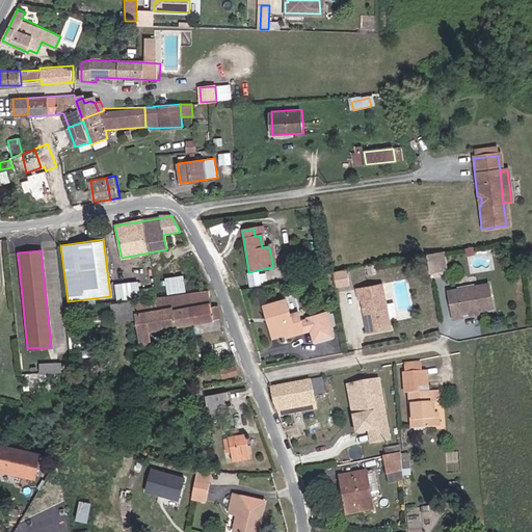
[(442,272),(439,255),(428,257),(431,274),(442,272)]
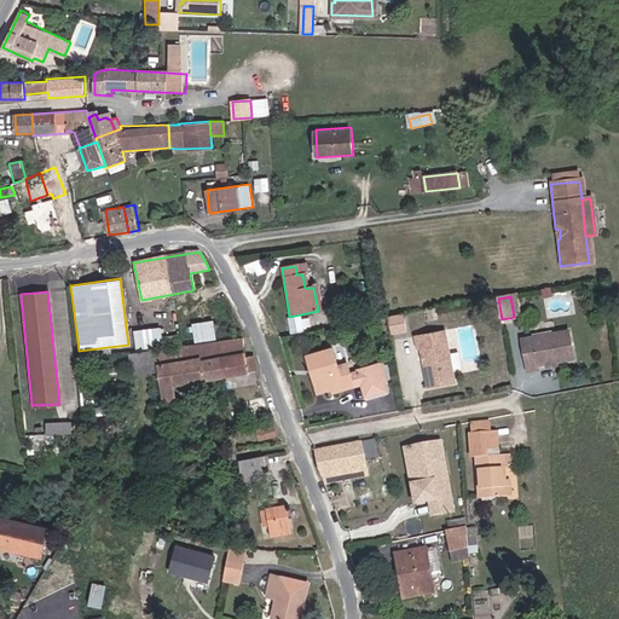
[(405,314),(389,317),(393,335),(408,331),(405,314)]
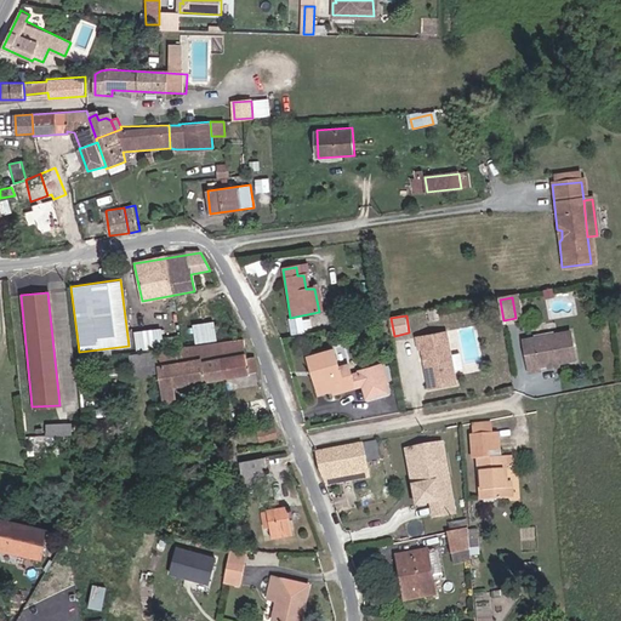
[(294,335),(290,320),(279,322),(281,337),(294,335)]
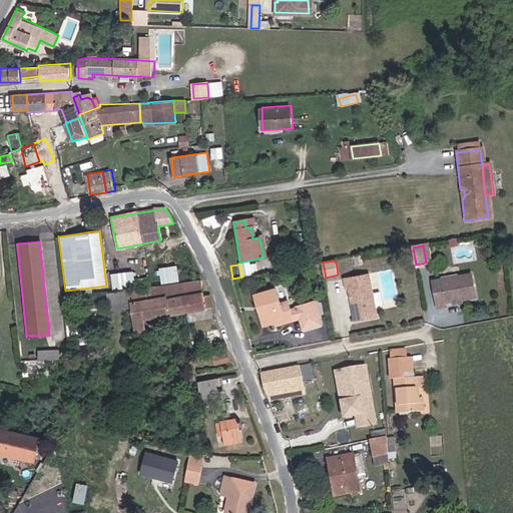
[(177,281),(175,266),(158,269),(160,284),(177,281)]
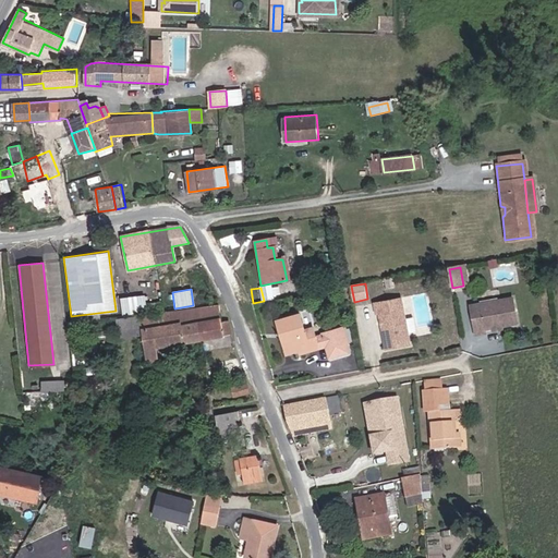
[(156,313),(159,312),(159,302),(144,303),(144,295),(123,296),(125,315),(156,313)]
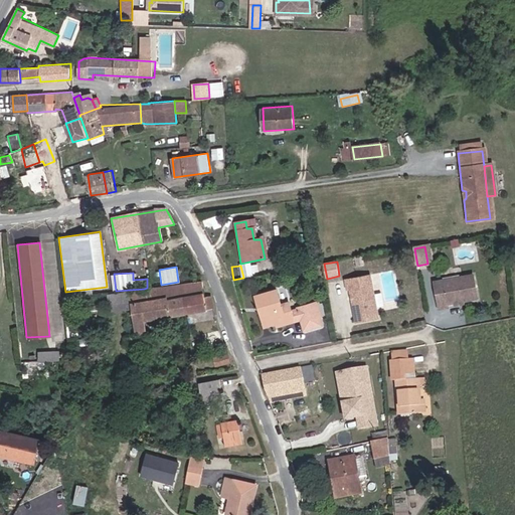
[(377,318),(370,276),(345,280),(347,289),(349,289),(350,295),(353,297),(354,300),(351,302),(354,322),(377,318)]
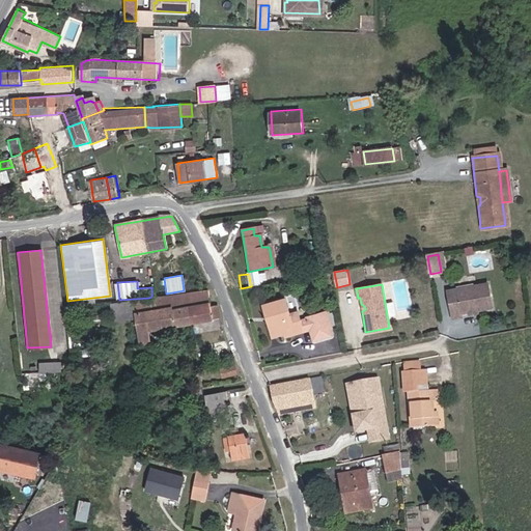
[(210,305),(207,287),(151,297),(152,309),(173,306),(176,326),(190,324),(212,320),(210,305)]
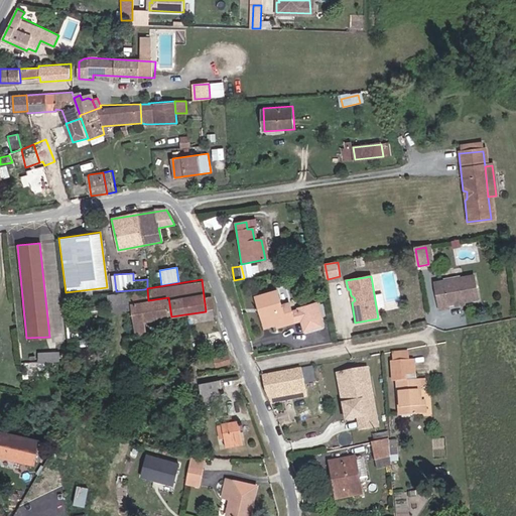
[(476,281),(436,288),(440,309),(449,308),(448,304),(457,303),(459,300),(462,300),(464,301),(479,299),(476,281)]
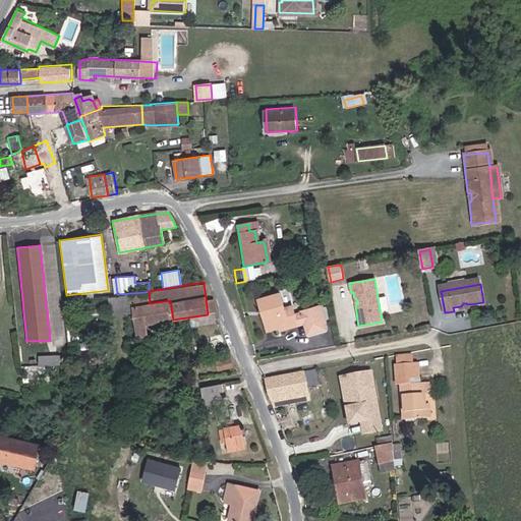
[(150,303),(149,291),(146,292),(146,295),(130,296),(134,325),(136,338),(149,336),(147,325),(173,320),(170,300),(150,303)]
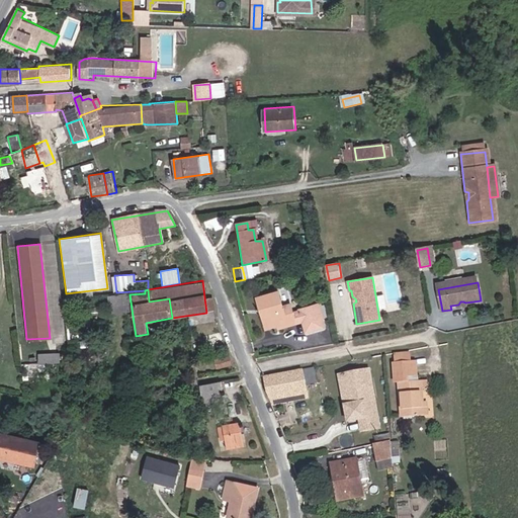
[(262,312),(267,328),(272,327),(290,321),(287,309),(280,311),(275,293),(255,298),(259,313),(262,312)]
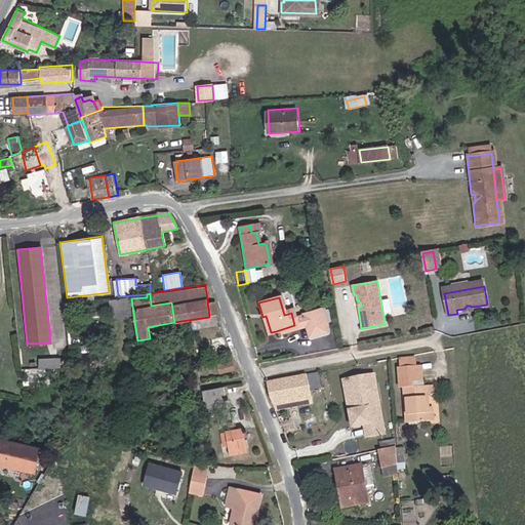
[(218,315),(213,299),(207,301),(209,317),(218,315)]
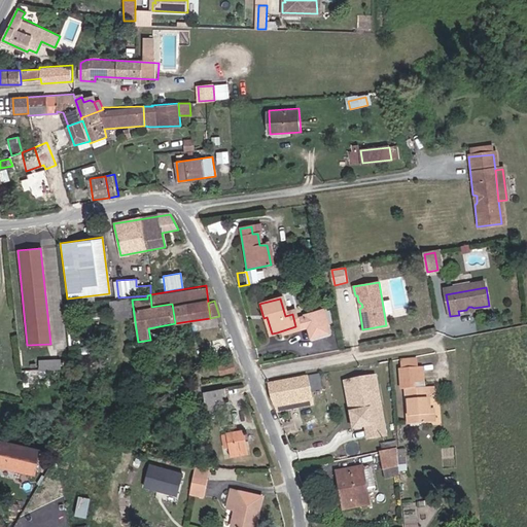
[(62,303),(64,315),(72,314),(71,307),(78,306),(77,302),(62,303)]
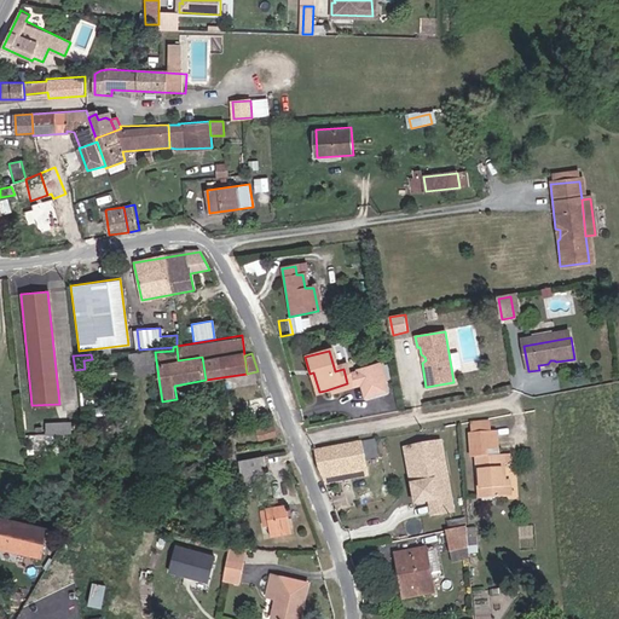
[(377,385),(374,363),(352,366),(358,399),(380,395),(377,385)]
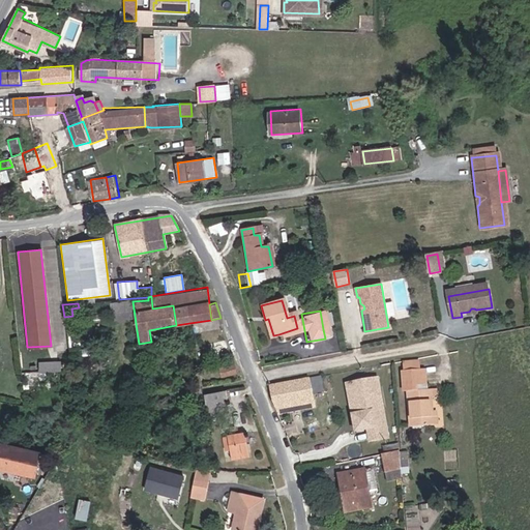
[(297,328),(278,334),(280,337),(298,331),(297,328)]
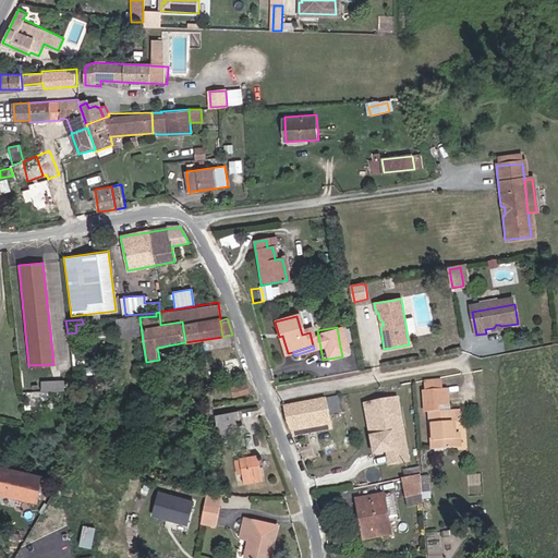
[(146,362),(144,348),(135,349),(136,363),(146,362)]
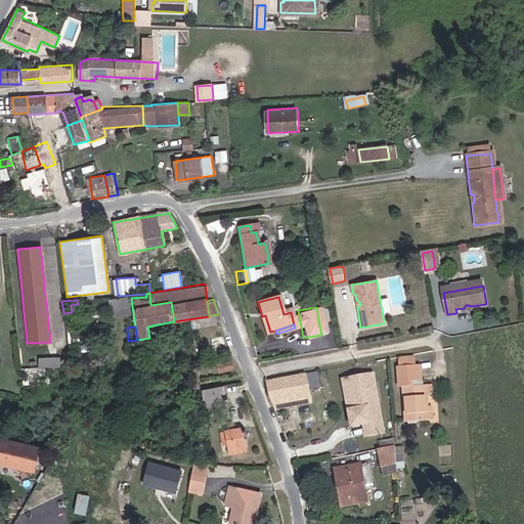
[(40,365),(60,365),(60,356),(40,356),(40,365)]
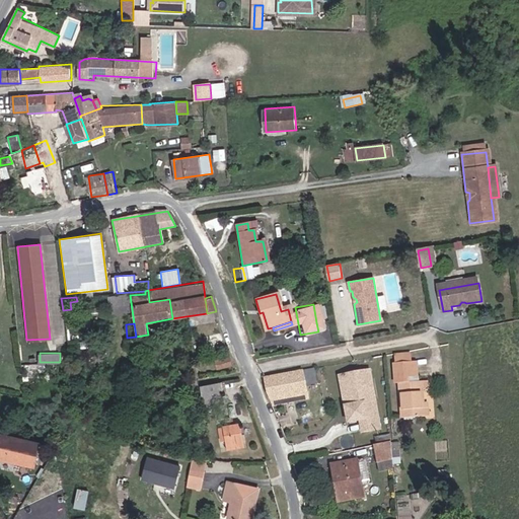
[(229,356),(215,359),(217,369),(231,366),(229,356)]
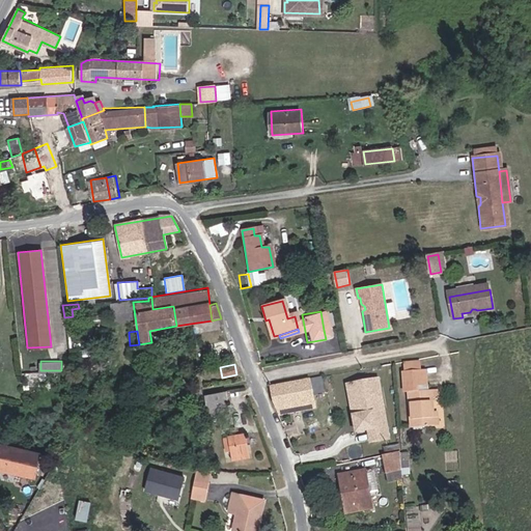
[(193,385),(200,384),(199,376),(198,370),(193,370),(194,375),(191,375),(193,385)]
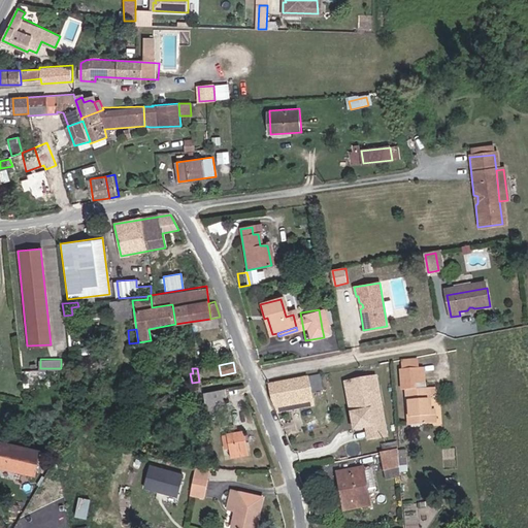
[(418,386),(422,386),(421,369),(400,371),(401,392),(404,391),(407,425),(428,424),(425,396),(431,396),(431,389),(423,390),(419,390),(418,386)]
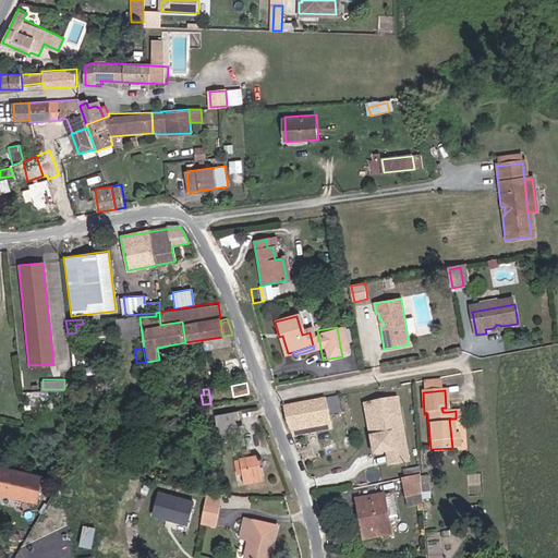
[(342,412),(338,396),(280,408),(286,422),(302,420),(304,427),(330,423),(328,414),(342,412)]
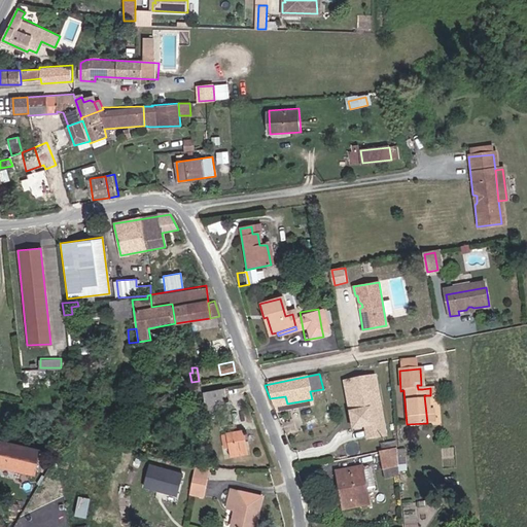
[(377,375),(345,379),(352,425),(366,422),(369,435),(387,432),(377,375)]
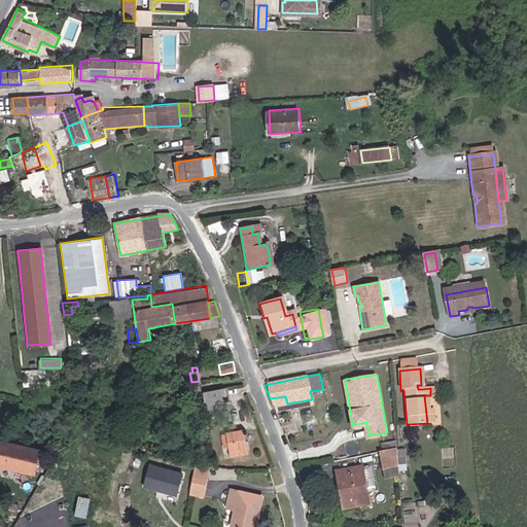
[(223,388),(202,391),(204,401),(220,400),(225,399),(223,388)]
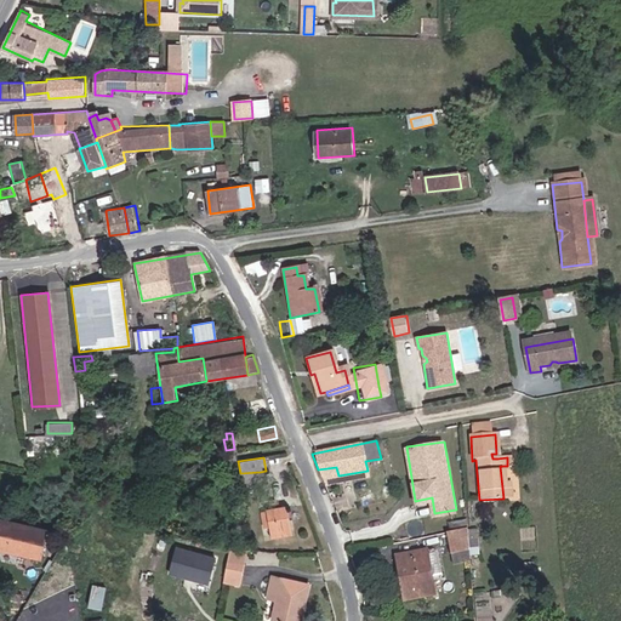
[(260,472),(240,473),(241,485),(261,483),(260,472)]
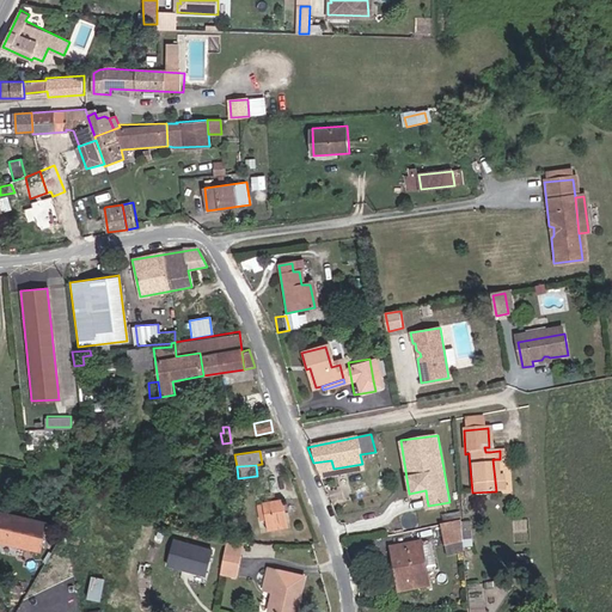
[(286,528),(281,499),(262,501),(267,531),(286,528)]
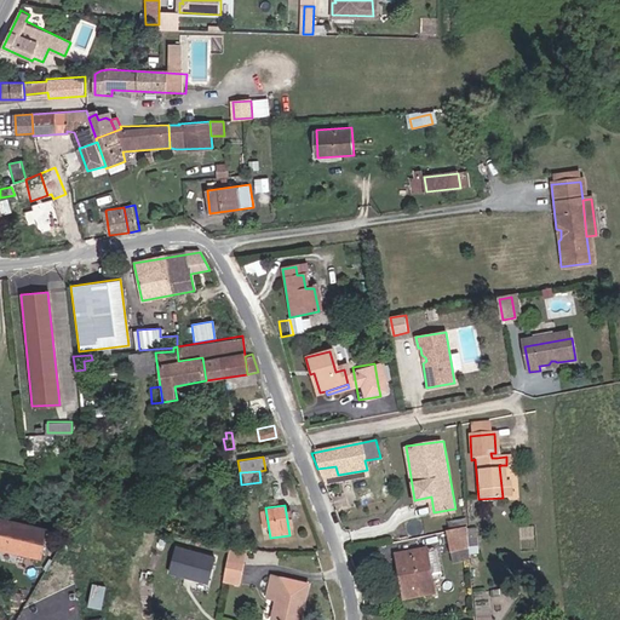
[(445,530),(466,526),(466,514),(442,518),(445,530)]
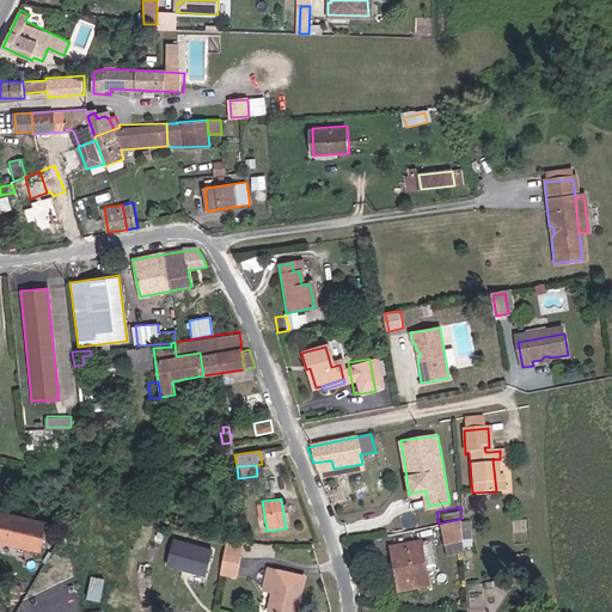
[(0,540),(38,551),(47,521),(0,509),(0,540)]
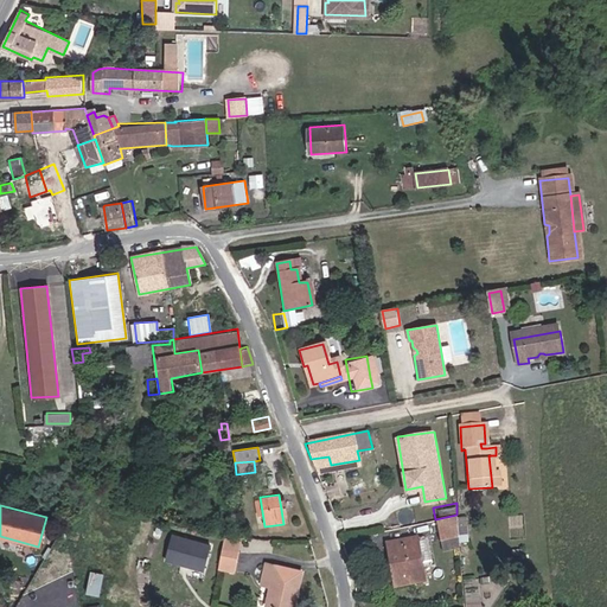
[(459,537),(457,515),(436,519),(439,541),(459,537)]
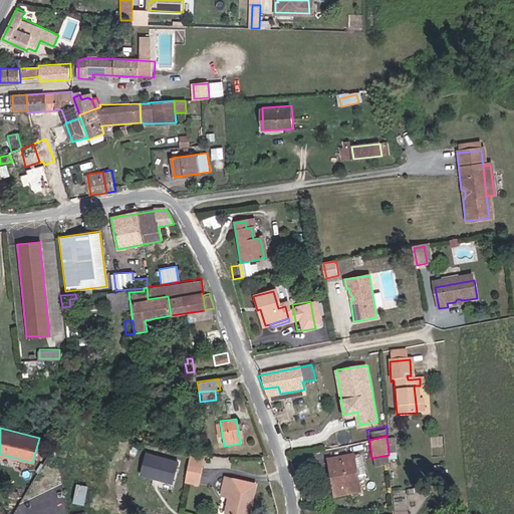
[(173,482),(178,460),(145,454),(141,476),(173,482)]
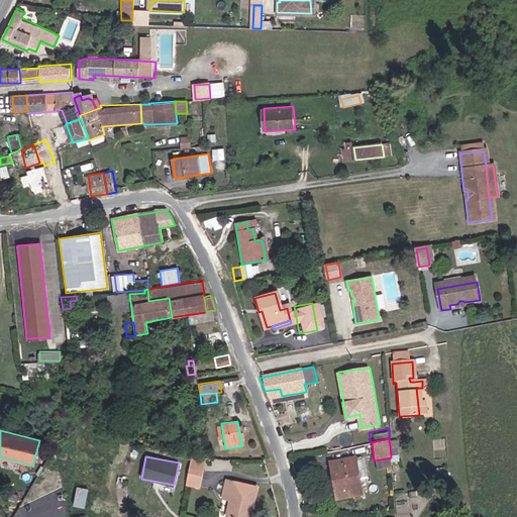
[(363,494),(355,457),(327,462),(335,500),(363,494)]
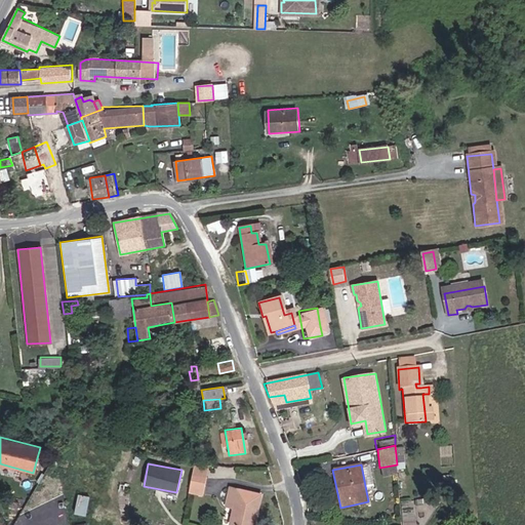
[(205,470),(192,466),(191,473),(204,475),(205,470)]
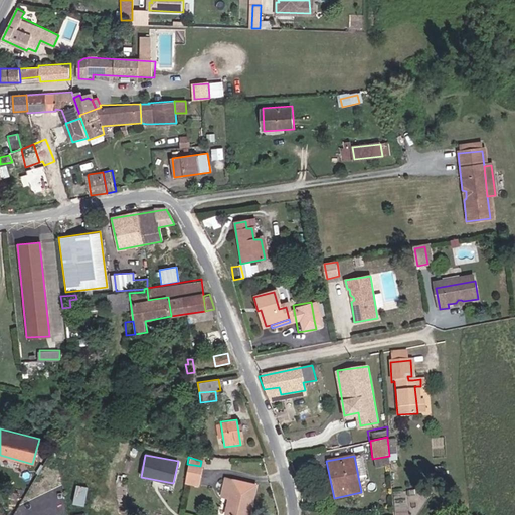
[(200,466),(187,464),(185,477),(198,479),(200,466)]
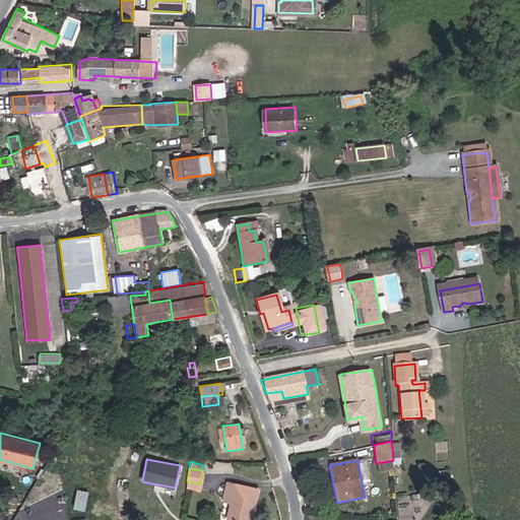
[(244,519),(247,506),(252,506),(255,491),(226,485),(224,501),(231,502),(226,519),(231,519),(244,519)]
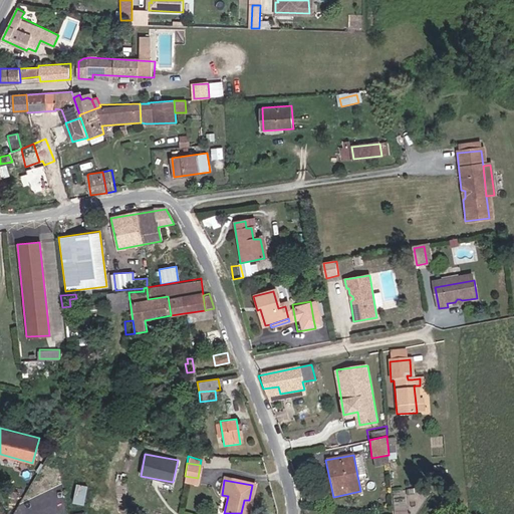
[(99,491),(87,488),(82,509),(94,512),(99,491)]
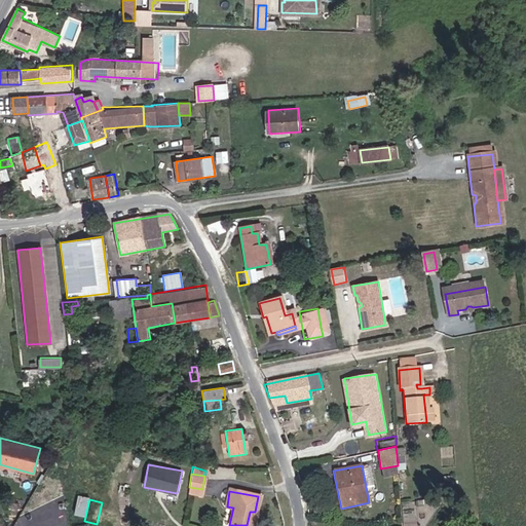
[(252,525),(255,512),(250,512),(247,525),(252,525)]
